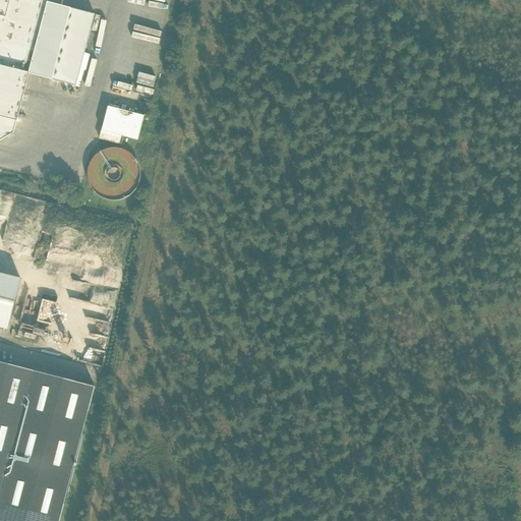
[(0,0),(0,140),(13,133),(47,0),(0,0)]
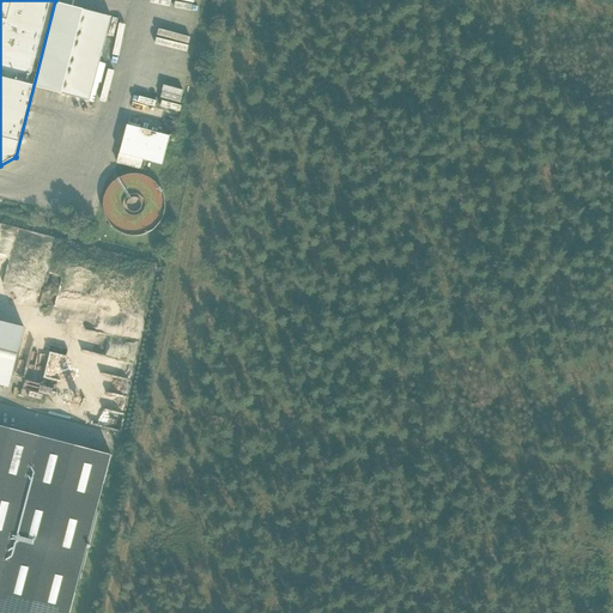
[(60,95),(87,102),(111,18),(83,11),(60,95)]
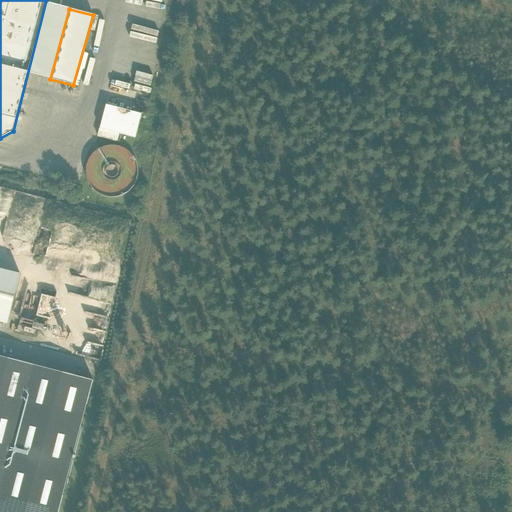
[(97,137),(117,142),(119,133),(135,138),(141,114),(105,105),(97,137)]
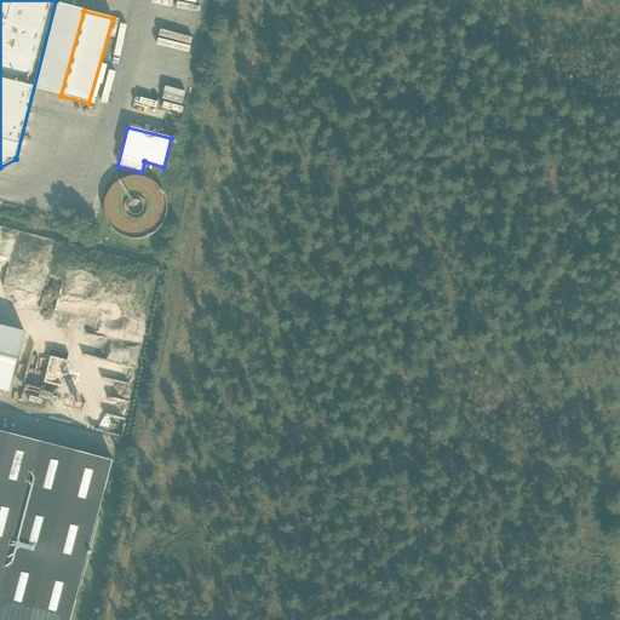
[(119,179),(118,181),(118,182),(130,202),(142,200),(133,205),(137,211),(138,214),(139,214),(118,228),(132,224),(133,233),(150,229),(166,219),(160,194),(148,173),(119,179)]
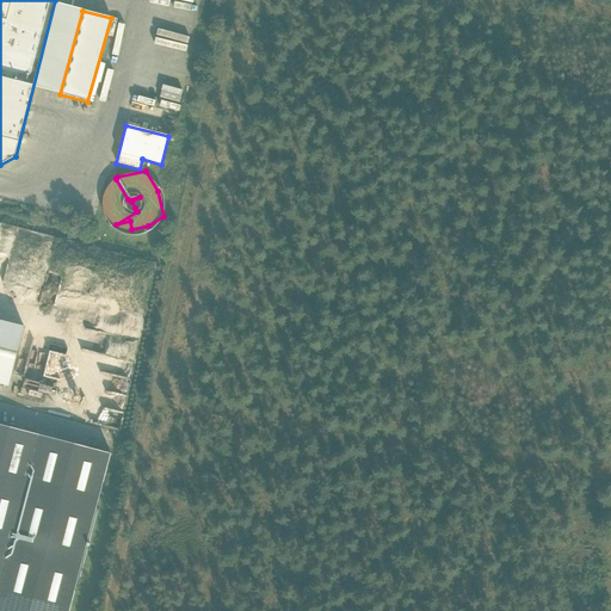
[(0,386),(8,388),(24,328),(0,322),(0,386)]
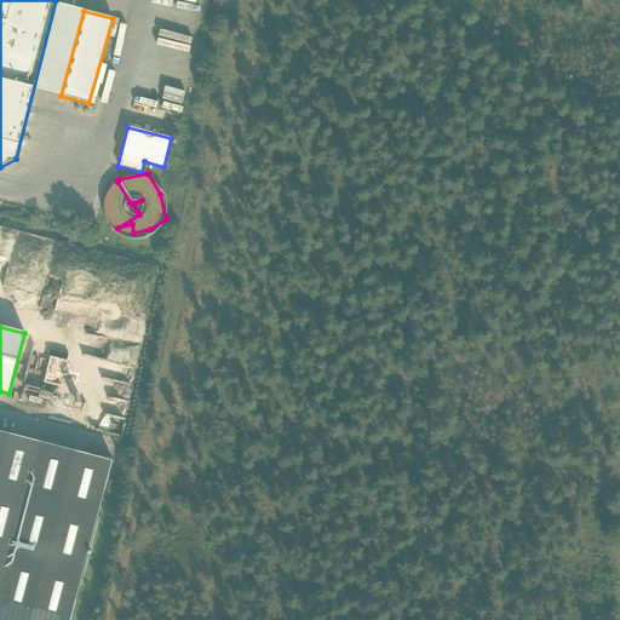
[(0,619),(69,619),(110,461),(0,431),(0,619)]
